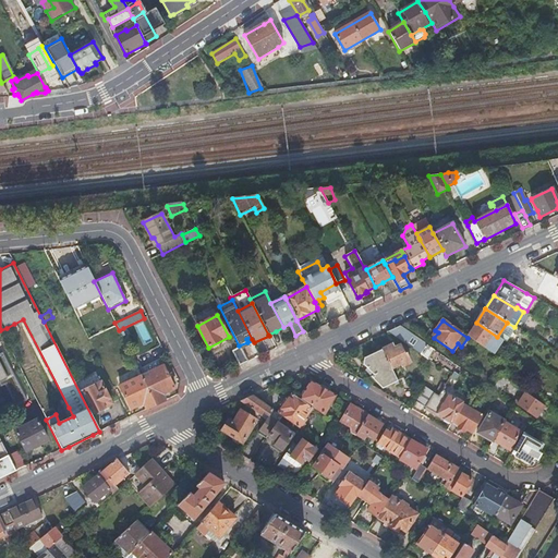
[(497,337),(476,323),(468,336),(494,354),(504,340),(497,337)]
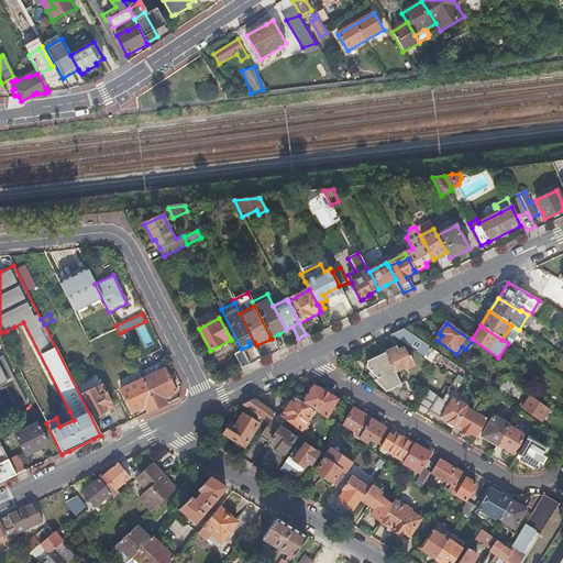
[(18,332),(14,327),(7,331),(9,337),(18,332)]
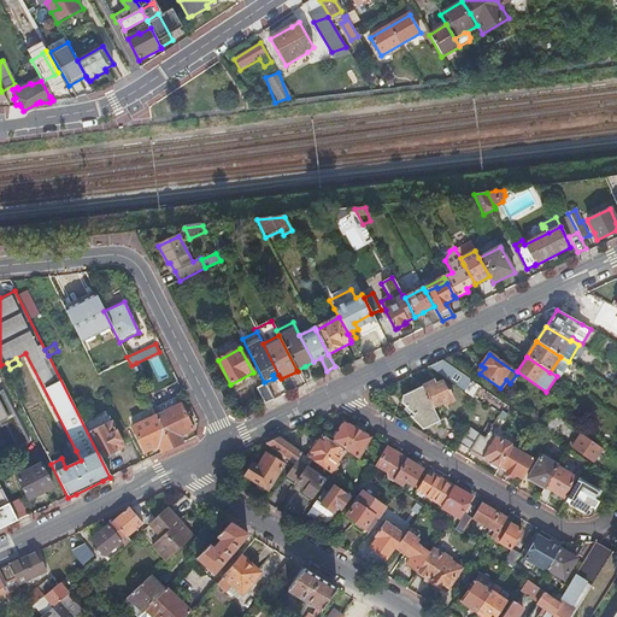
[(480,388),(441,362),(429,368),(472,399),(480,388)]
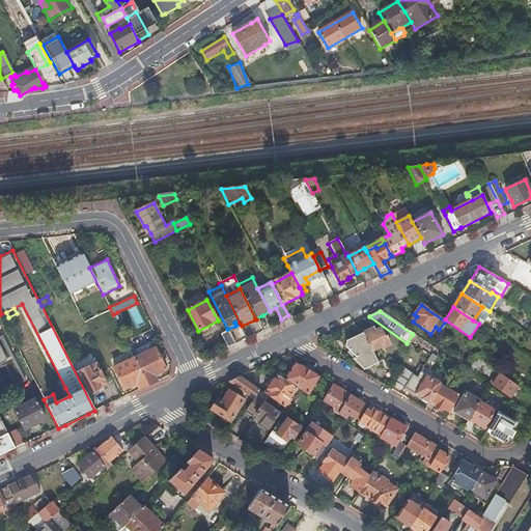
[(123,327),(117,312),(113,314),(120,329),(123,327)]
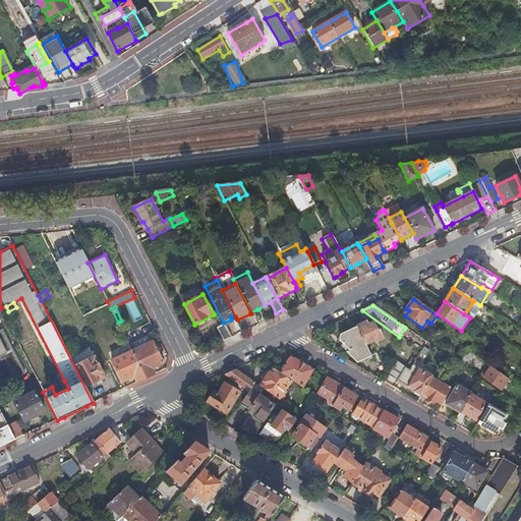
[(118,323),(111,308),(107,310),(113,325),(118,323)]
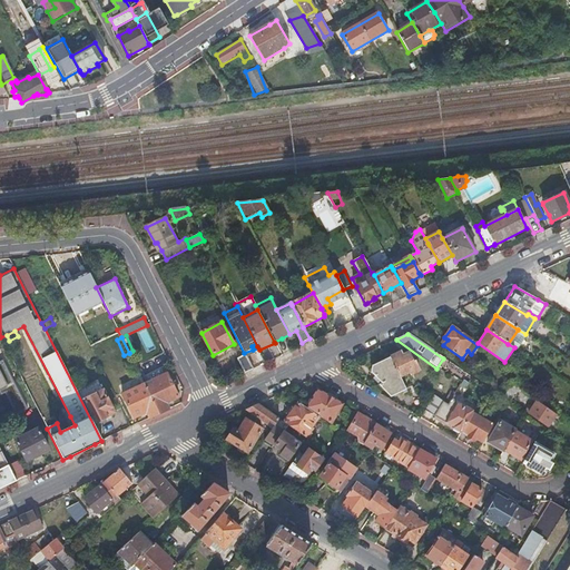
[(400,352),(389,357),(399,376),(408,372),(410,375),(419,370),(414,361),(412,362),(409,354),(402,356),(400,352)]
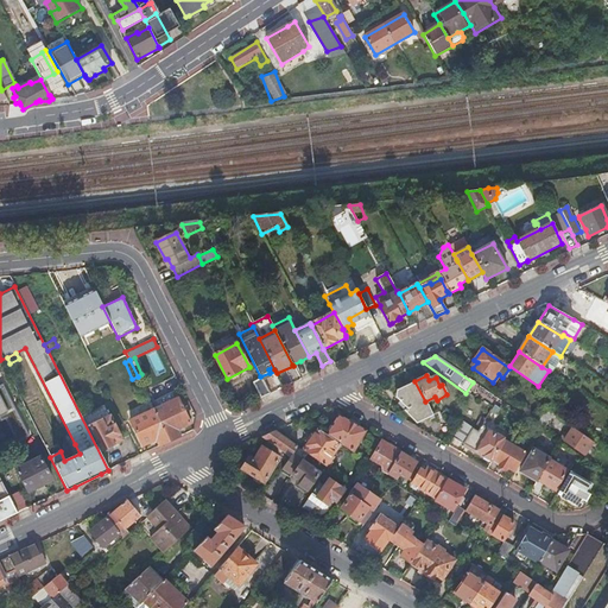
[(253,384),(261,399),(270,394),(261,379),(253,384)]
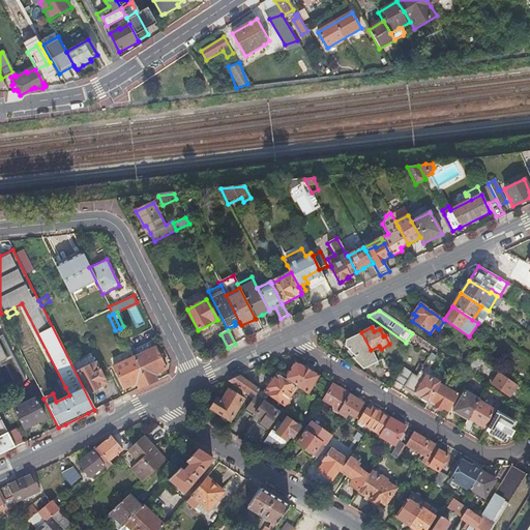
[(371,350),(361,332),(346,341),(345,347),(349,350),(355,356),(353,358),(363,370),(377,362),(376,361),(371,350)]
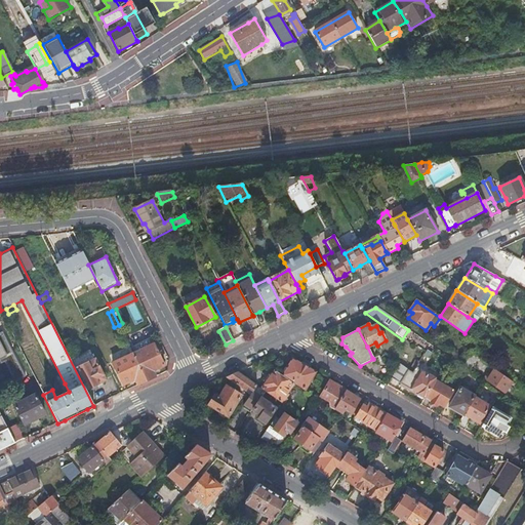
[(0,360),(1,361),(4,360),(16,382),(27,377),(3,331),(0,332),(0,360)]
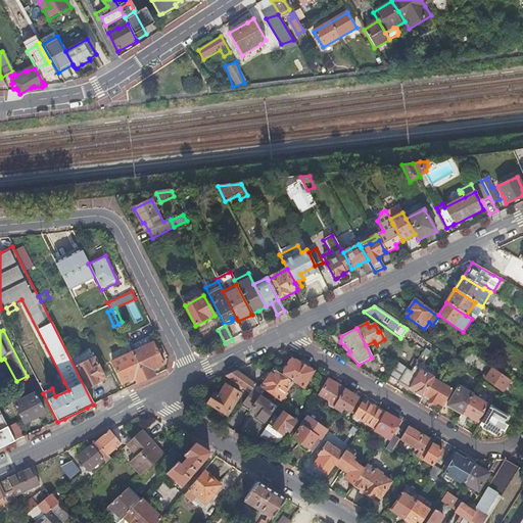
[(134,354),(146,380),(154,376),(151,370),(162,365),(152,342),(139,349),(140,351),(134,354)]
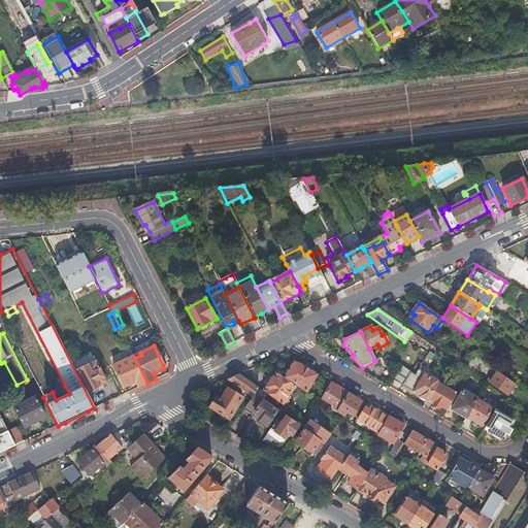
[(488,350),(482,345),(479,350),(485,355),(488,350)]
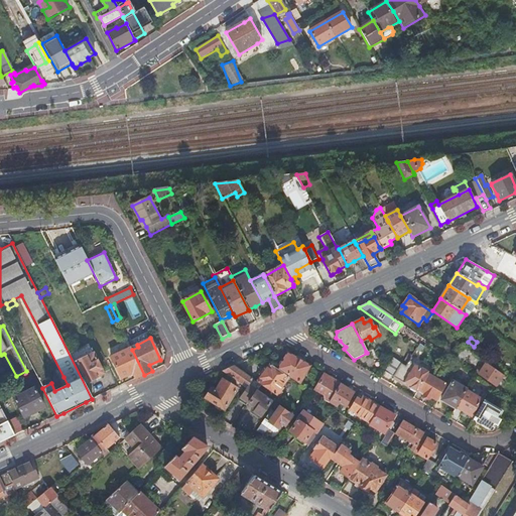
[(132,373),(135,379),(144,375),(132,350),(125,354),(124,351),(110,357),(120,379),(132,373)]
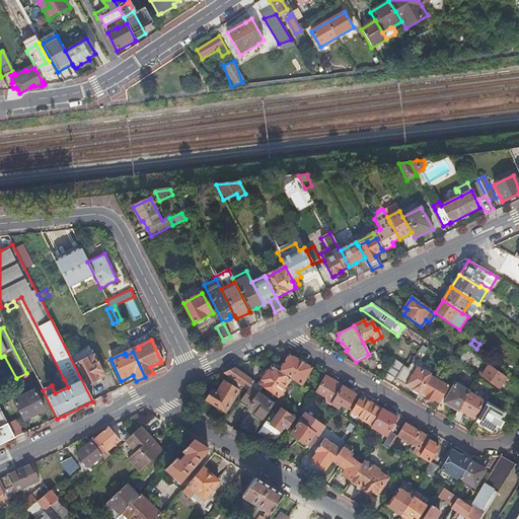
[(77,364),(76,364),(86,384),(103,376),(93,355),(89,358),(87,354),(75,360),(77,364)]
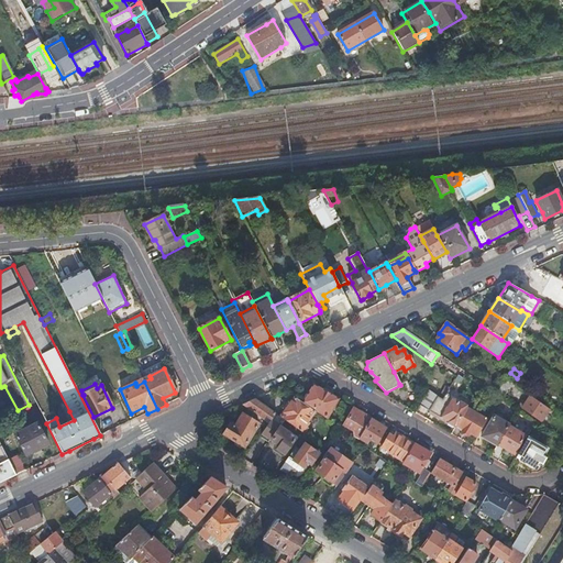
[(332,409),(338,399),(313,385),(302,403),(326,417),(330,409),(332,409)]
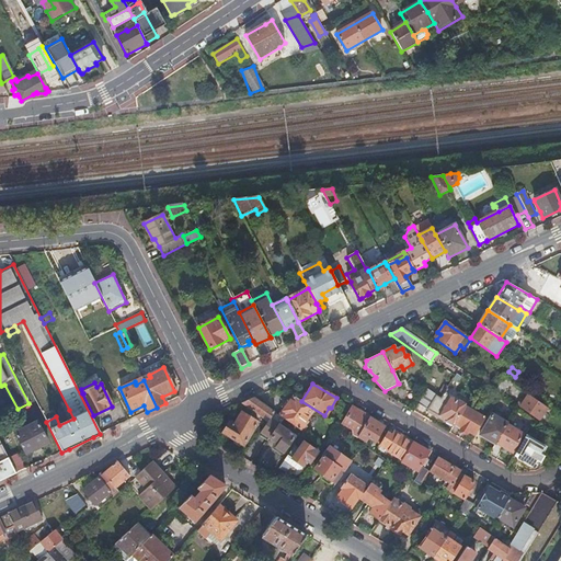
[(454,425),(464,407),(465,405),(444,393),(443,396),(441,399),(426,389),(418,404),(454,425)]
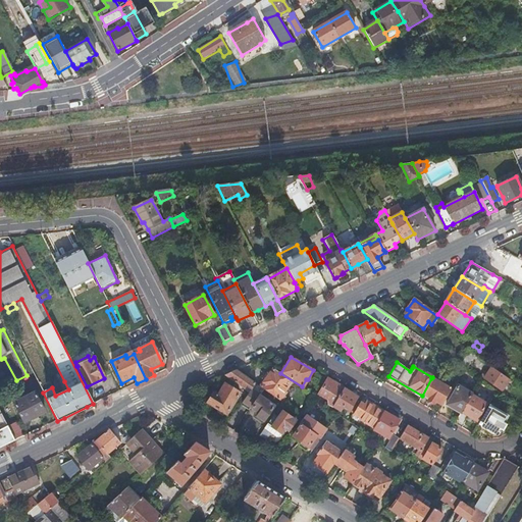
[(501,392),(509,380),(491,367),(483,378),(501,392)]
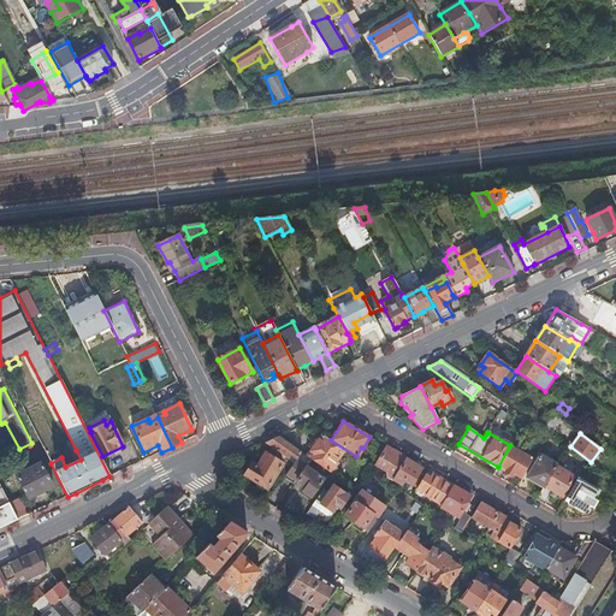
[(307,456),(330,473),(337,465),(336,463),(344,451),(321,436),(307,456)]
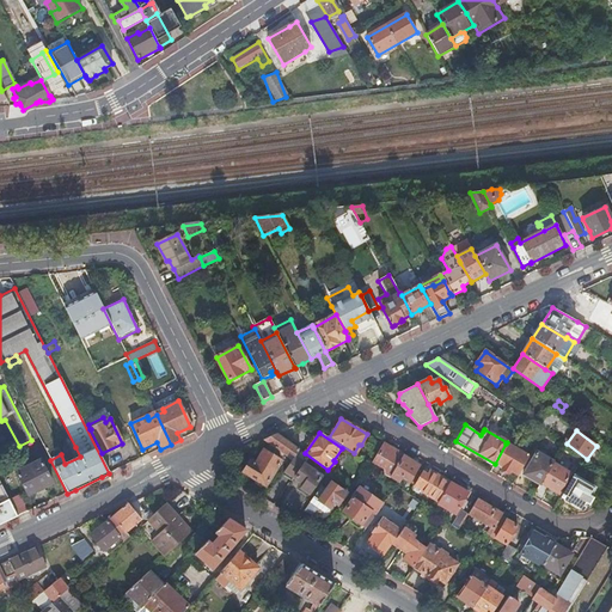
[(300,450),(277,434),(263,441),(292,461),(294,458),(300,450)]
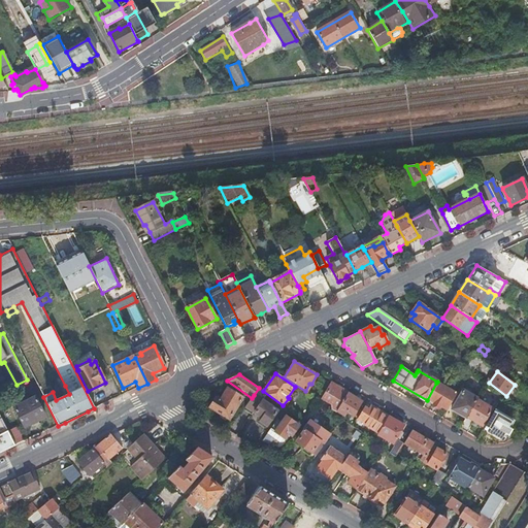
[(446,410),(456,394),(436,383),(427,400),(426,401),(438,409),(440,406),(446,410)]
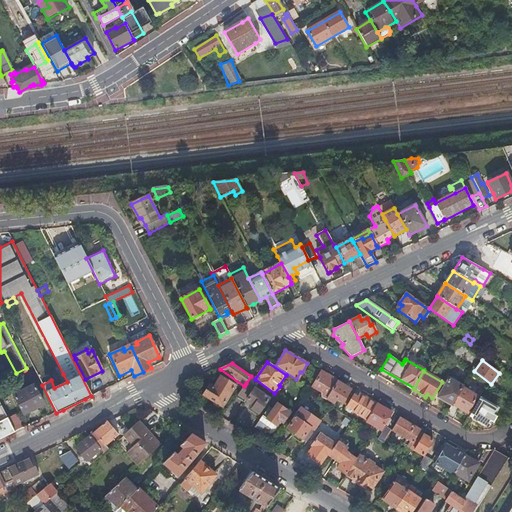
[(326,399),(337,381),(321,372),(312,387),(321,392),(322,397),(326,399)]
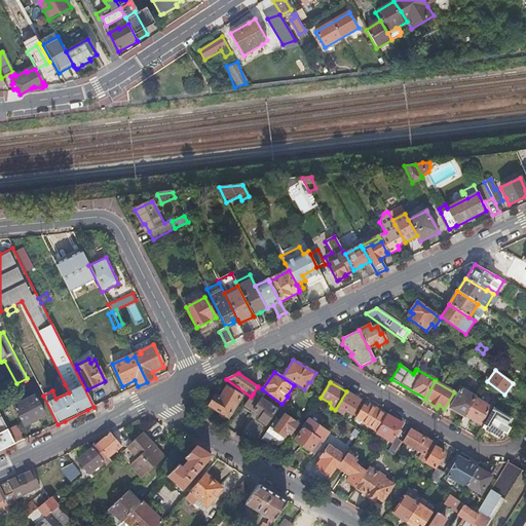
[(236,411),(239,406),(238,406),(241,402),(238,401),(241,397),(227,387),(220,399),(215,397),(209,406),(228,418),(233,410),(236,411)]
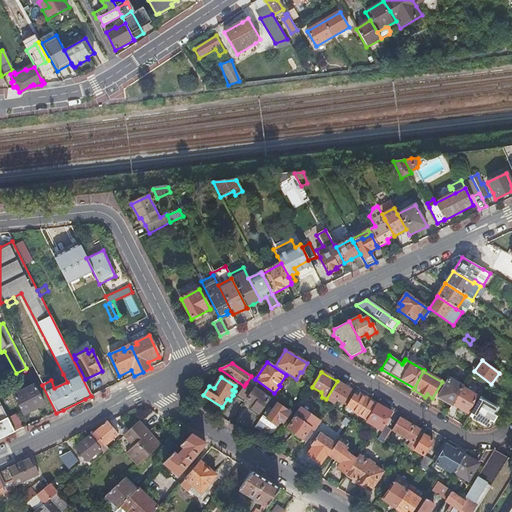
[(462,387),(449,379),(438,398),(451,405),(462,387)]
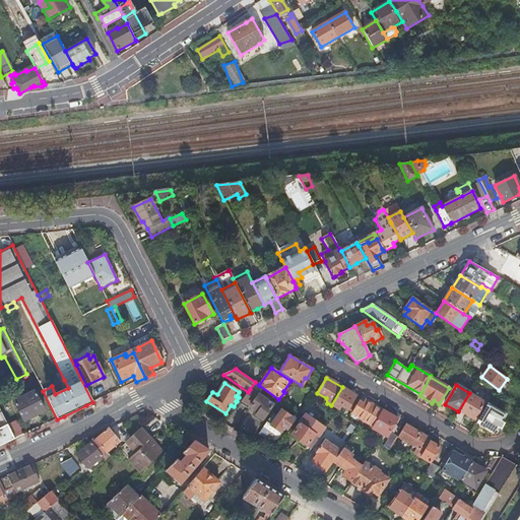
[(355,395),(342,387),(331,405),(338,409),(340,406),(346,410),(355,395)]
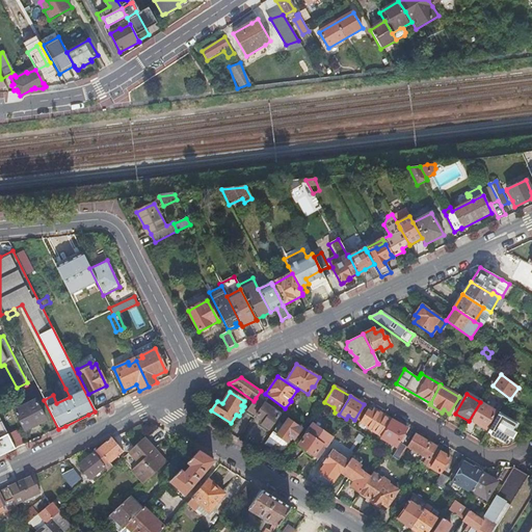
[(256,398),(254,401),(247,409),(264,422),(262,425),(268,430),(280,414),(265,403),(264,404),(256,398)]
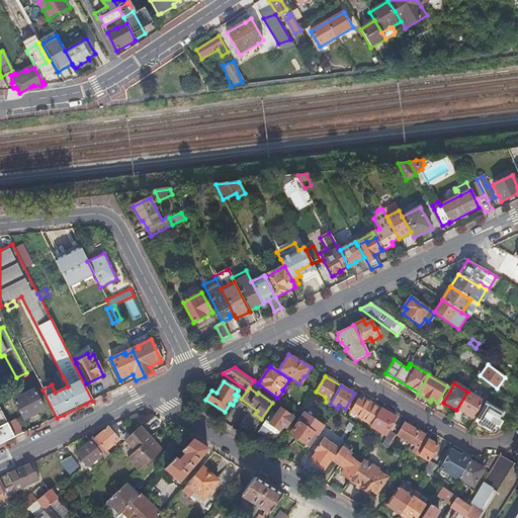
[(23,420),(44,409),(33,391),(13,401),(23,420)]
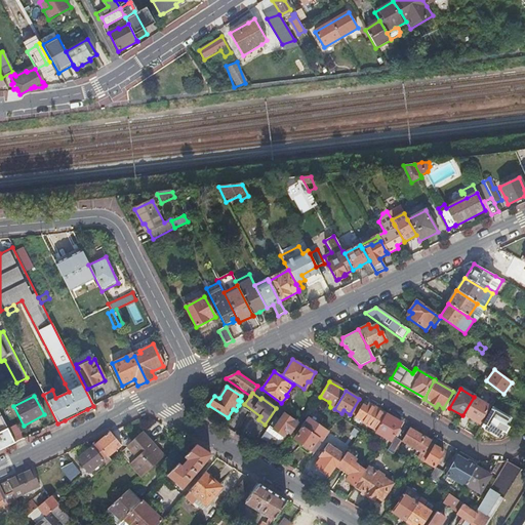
[(488,406),(474,397),(462,415),(478,423),(488,406)]
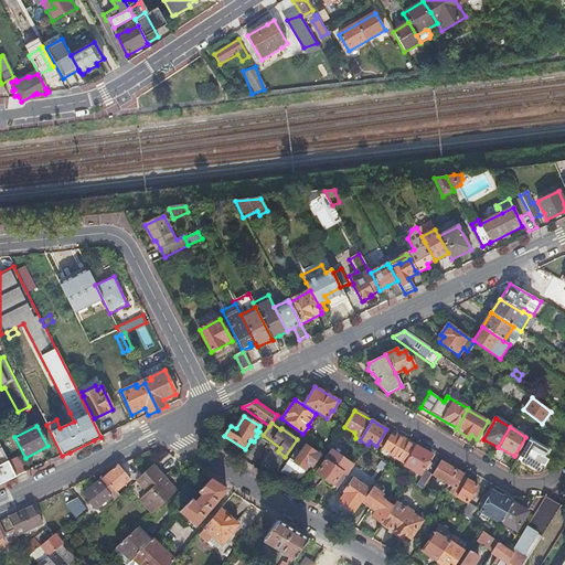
[(3,434),(0,435),(0,446),(1,448),(16,478),(24,473),(10,444),(9,445),(3,434)]
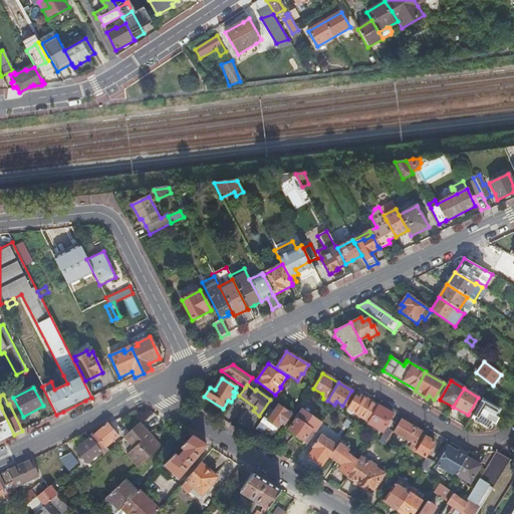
[(367,422),(377,406),(360,396),(358,399),(353,396),(346,408),(351,411),(350,412),(367,422)]
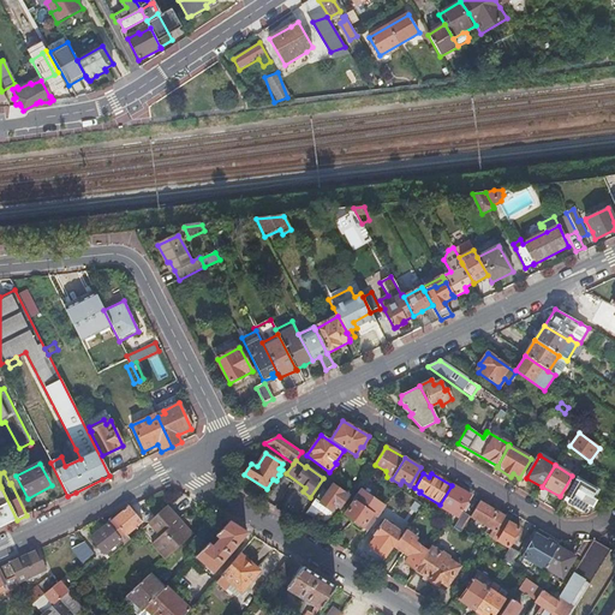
[(577,479),(565,500),(584,511),(596,490),(577,479)]
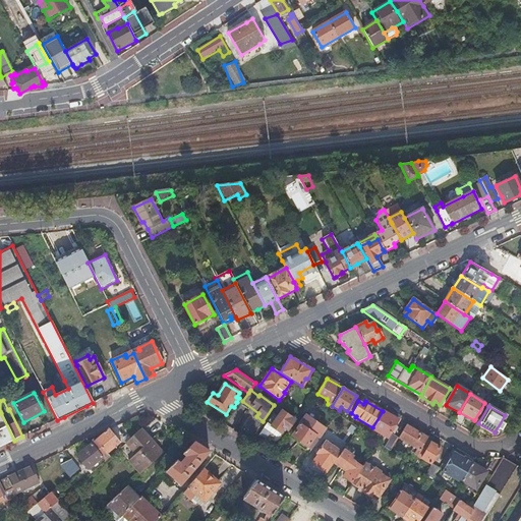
[(304,415),(308,417),(313,410),(309,407),(304,415)]
